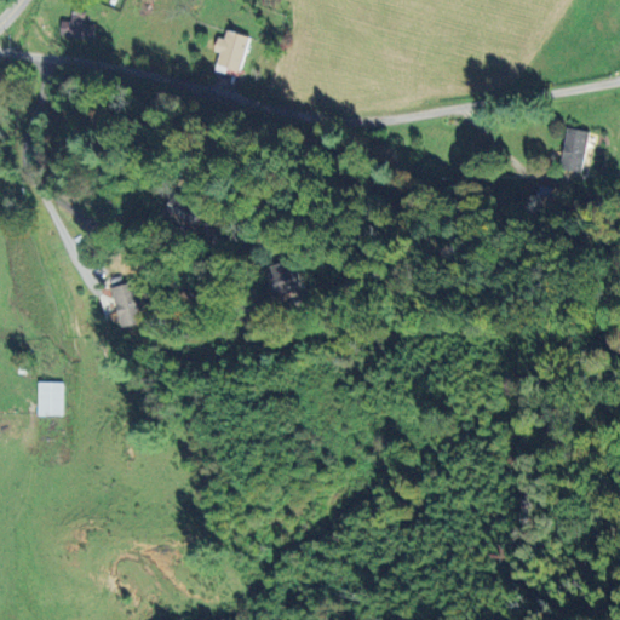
[(95,24),(85,23),(85,13),(72,13),(72,23),(62,22),(61,36),(93,38),(95,24)]
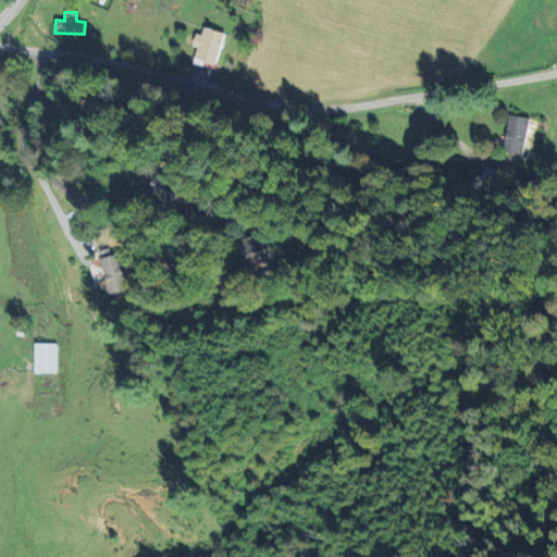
[(195,63),(218,67),(224,33),(205,28),(202,35),(196,34),(194,47),(198,48),(195,63)]
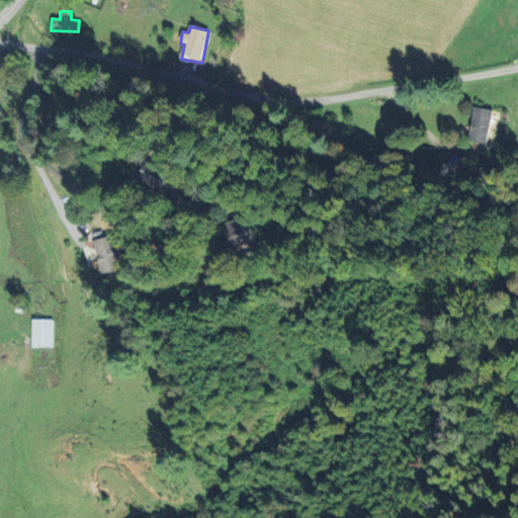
[(486,144),(493,110),(475,106),(468,141),(486,144)]
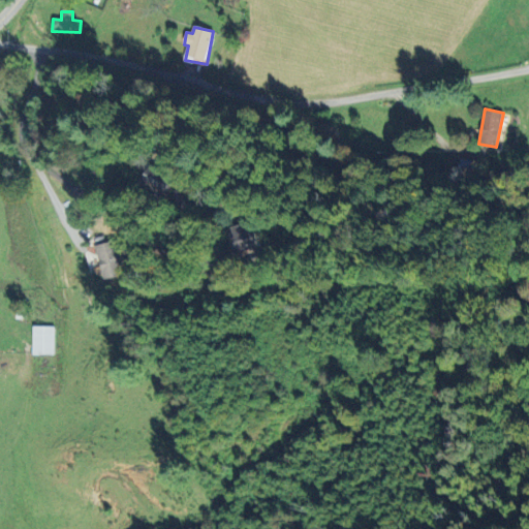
[(144,185),(169,196),(178,177),(152,165),(144,185)]
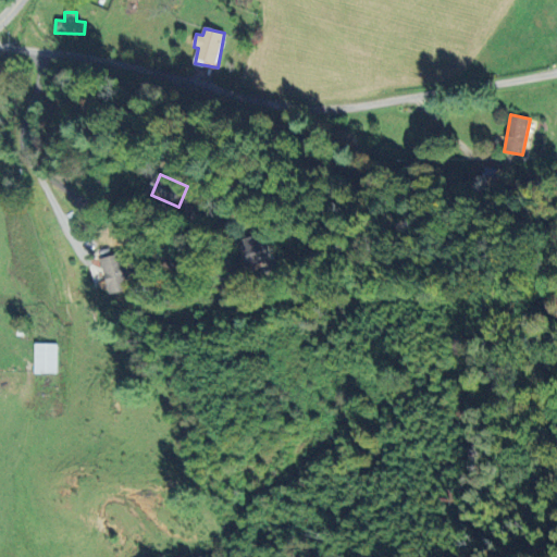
[(273,259),(264,233),(240,242),(248,267),(273,259)]
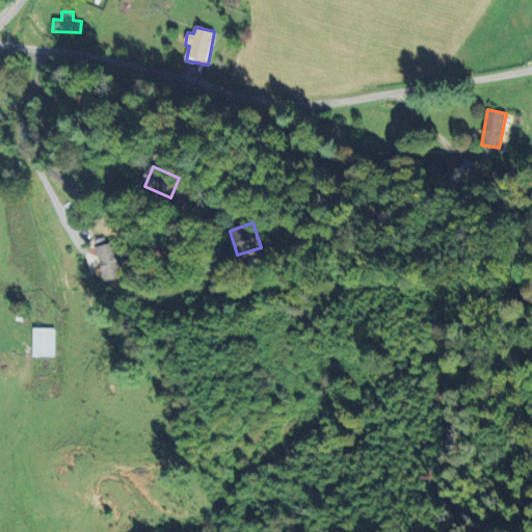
[(104,281),(123,277),(116,242),(97,245),(104,281)]
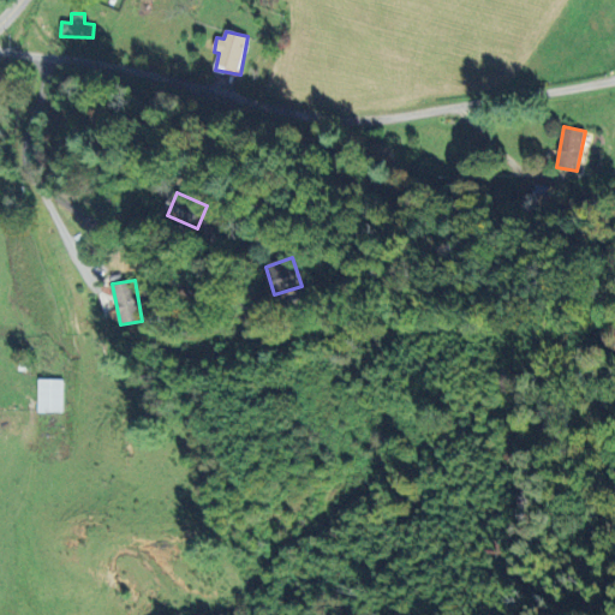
[(63,380),(39,380),(39,412),(63,413),(63,380)]
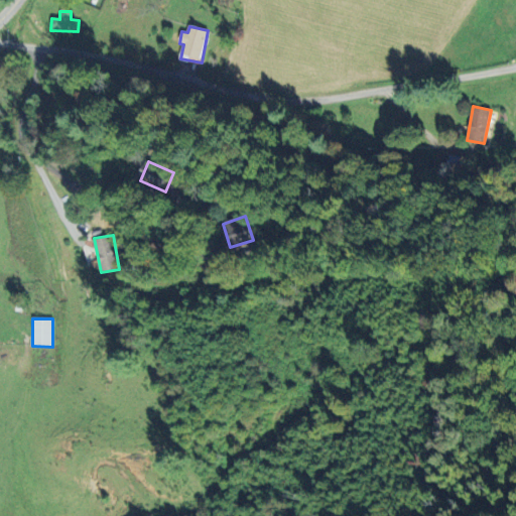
All buildings are outlined.
